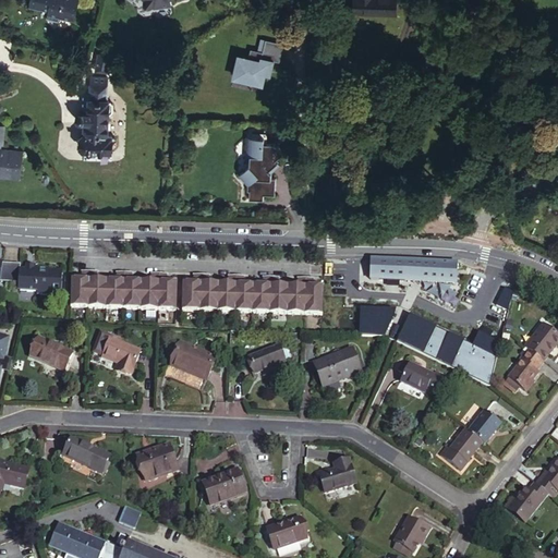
[(59,11),(57,15),(72,19),(75,0),(27,0),(26,3),(48,9),(59,11)]
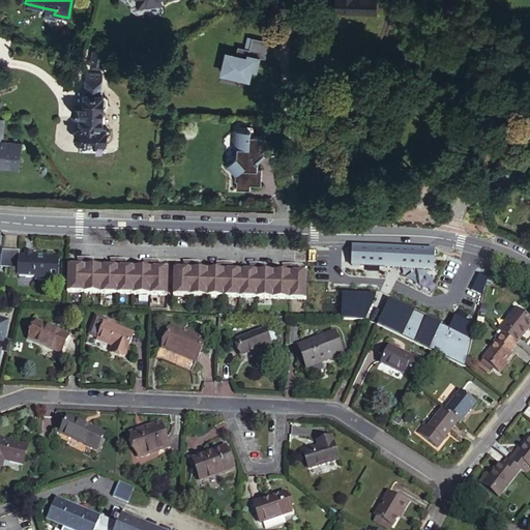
[(335,0),(335,10),(378,12),(378,0),(335,0)]
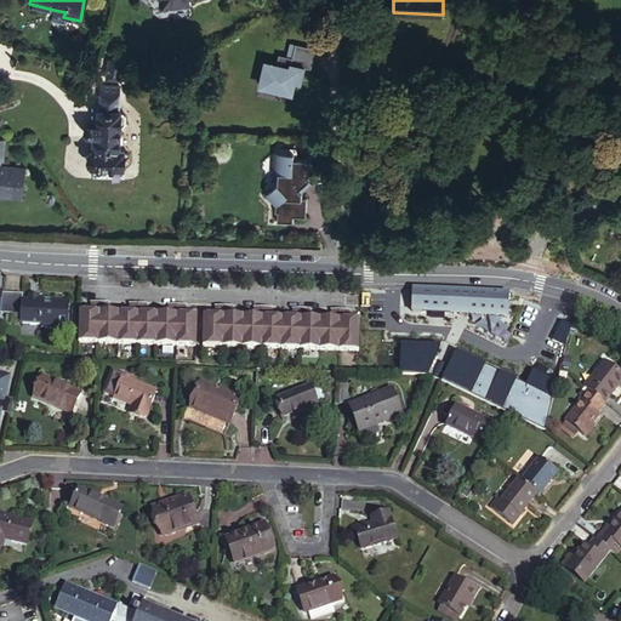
[(269,61),(258,61),(257,85),(291,87),(291,81),(291,70),(297,70),(297,60),(305,60),(305,39),(284,39),(284,52),(278,52),(271,51),(269,61)]
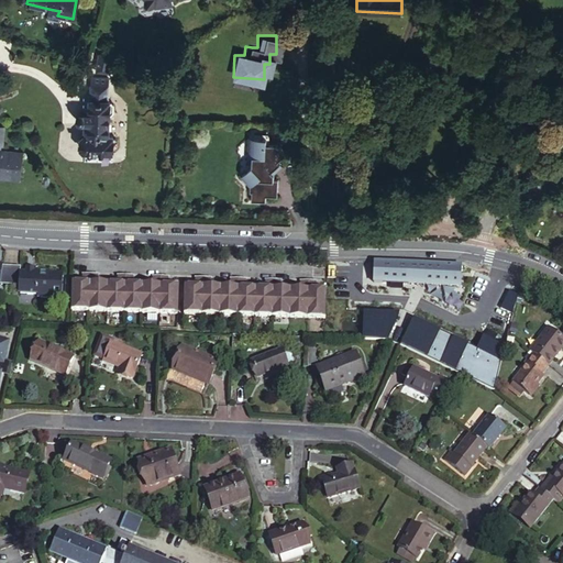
[(92,66),(107,66),(107,54),(92,54),(92,66)]
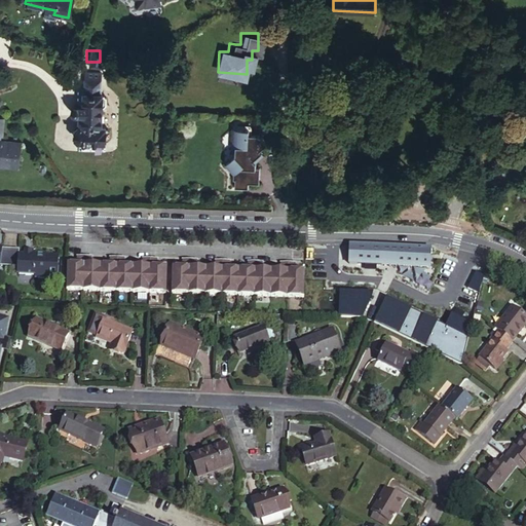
[(83,125),(79,125),(76,128),(75,139),(78,142),(105,142),(105,140),(107,140),(108,138),(109,130),(106,128),(105,128),(105,126),(100,126),(100,108),(102,108),(104,106),(104,96),(102,95),(99,95),(99,72),(82,72),(82,88),(80,88),(77,90),(77,106),(74,106),(72,106),(72,108),(71,110),(72,111),(73,112),(74,113),(75,114),(77,114),(78,114),(83,114),(83,125)]
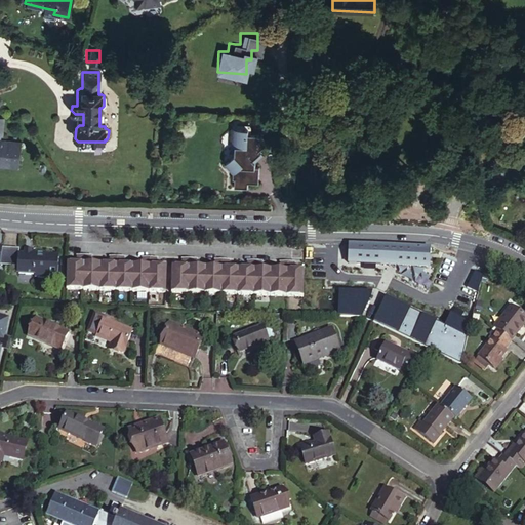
[(254,163),(251,160),(259,153),(258,151),(266,145),(258,135),(248,134),(248,130),(237,129),(232,133),(231,146),(235,147),(234,155),(224,163),(232,173),(232,179),(234,179),(233,188),(246,189),(246,184),(257,185),(258,169),(254,168),(254,163)]
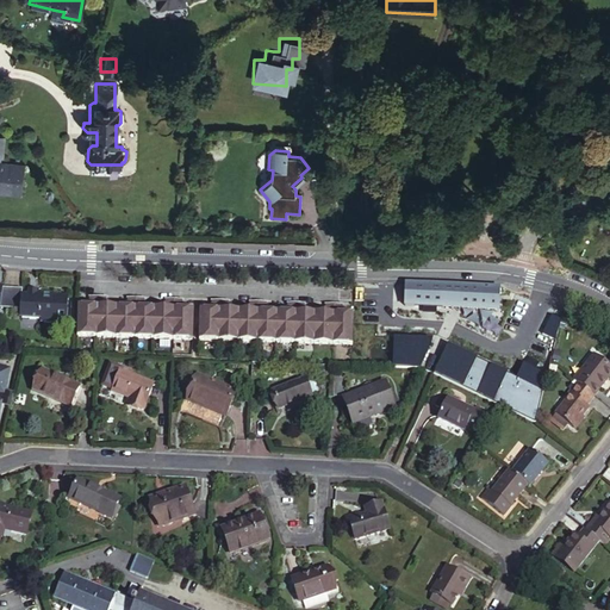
[(0,193),(23,195),(25,165),(1,162),(2,159),(0,157),(0,193)]
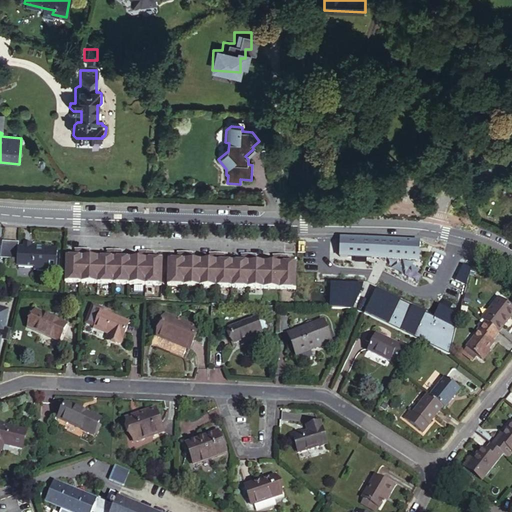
[(349,240),(339,239),(338,259),(416,263),(418,242),(349,239),(349,240)]
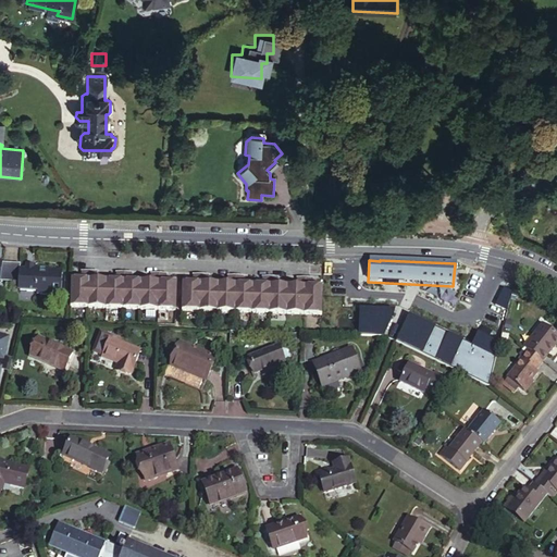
[(0,263),(0,265),(0,282),(16,284),(16,293),(35,294),(34,297),(48,298),(48,294),(59,295),(60,285),(60,282),(61,274),(47,273),(47,270),(32,269),(25,269),(23,269),(23,271),(17,270),(17,264),(0,263)]
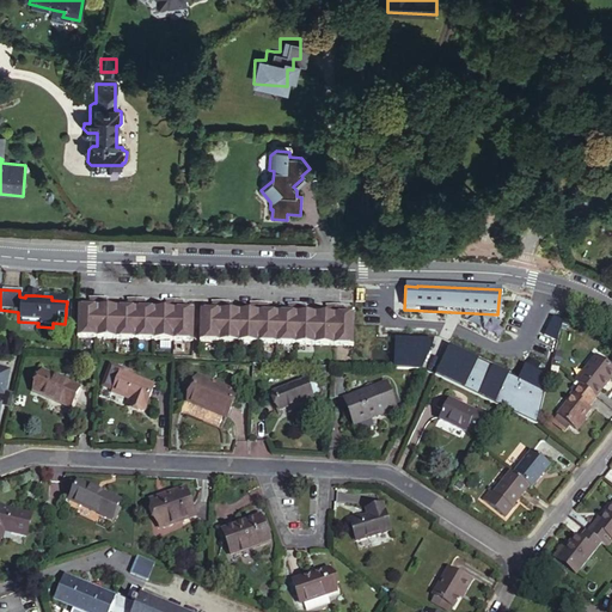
[(84,314),(85,307),(83,305),(75,304),(75,311),(75,314),(75,338),(95,340),(97,307),(91,307),(89,310),(89,314),(84,314)]
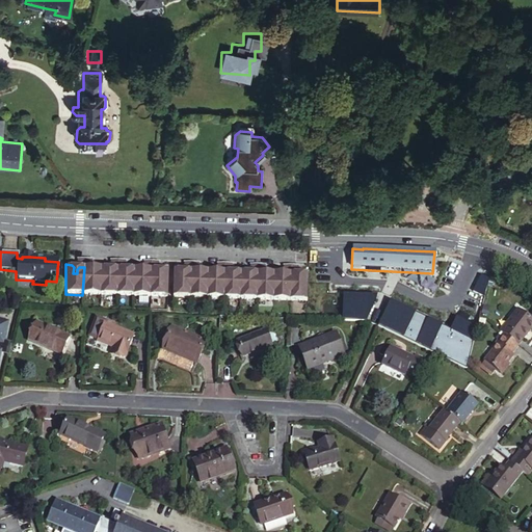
[(90,270),(88,267),(84,267),(82,295),(100,296),(101,266),(96,265),(95,268),(94,274),(90,274),(90,270)]
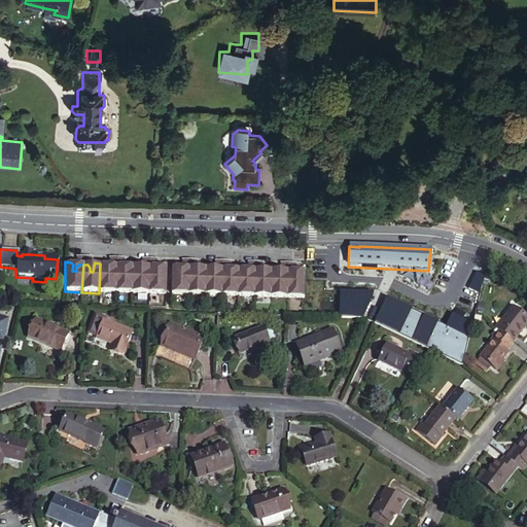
[(106,273),(107,266),(105,264),(100,264),(99,293),(116,293),(117,266),(112,266),(110,269),(110,272),(106,273)]
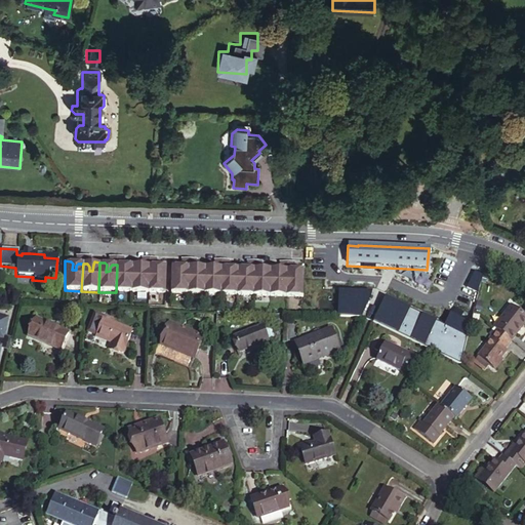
[(123,268),(121,265),(117,265),(116,292),(131,293),(132,264),(128,264),(126,266),(126,272),(123,272),(123,268)]
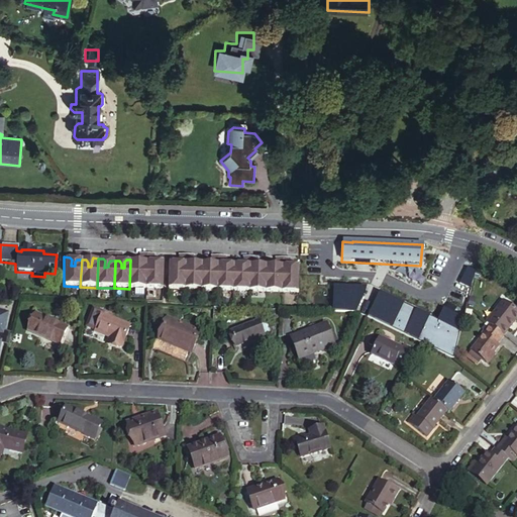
[(137,262),(134,260),(130,260),(129,289),(145,290),(146,262),(141,262),(139,264),(139,269),(136,269),(137,262)]
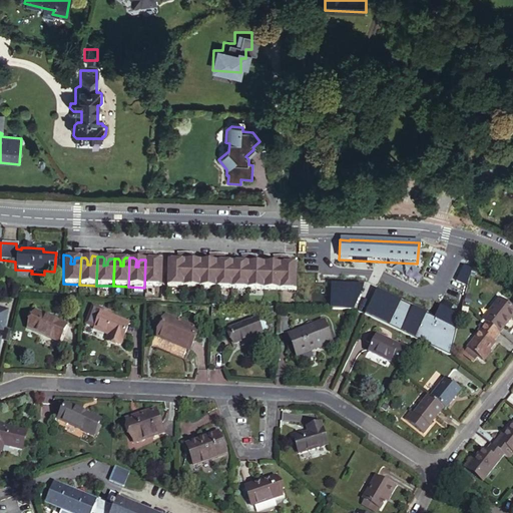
[(151,263),(150,260),(145,260),(144,288),(160,288),(161,260),(156,259),(154,261),(154,267),(151,268),(151,263)]
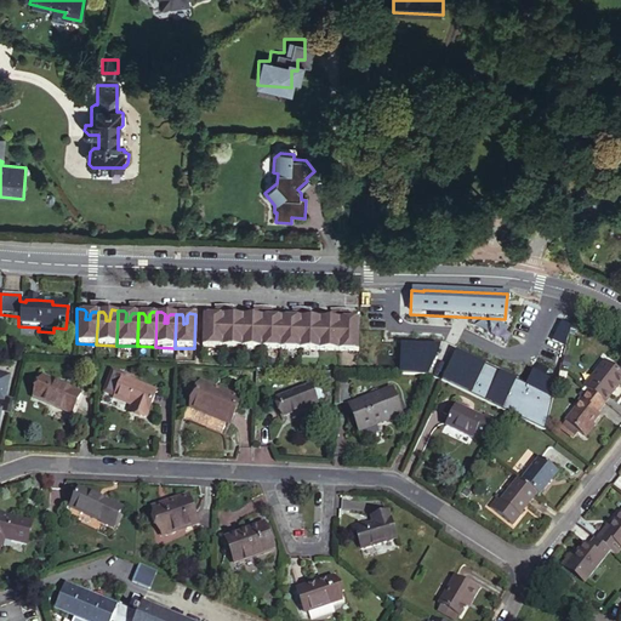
[(222,317),(215,317),(214,319),(214,323),(209,323),(210,317),(208,313),(203,313),(200,348),(220,349),(222,317)]
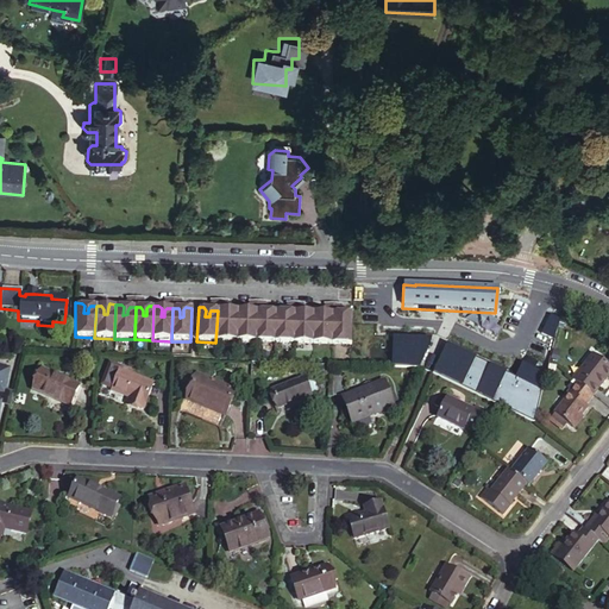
[(231,308),(228,312),(228,316),(225,316),(225,314),(223,311),(218,311),(215,343),(236,344),(237,308),(231,308)]
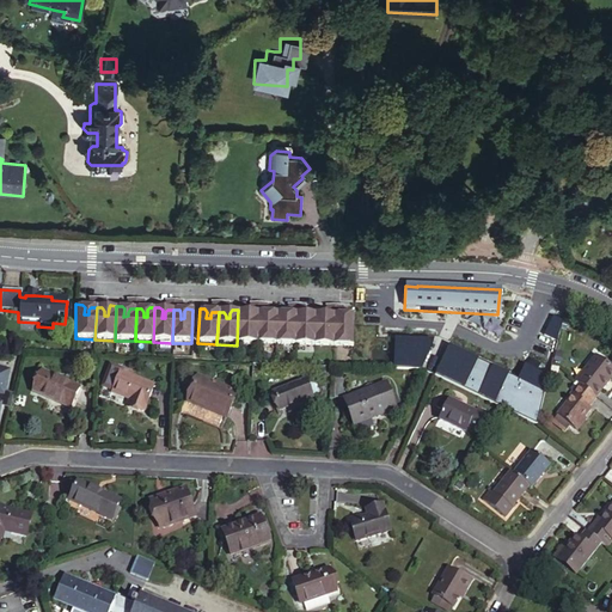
[(257,312),(251,312),(249,316),(249,319),(244,319),(245,313),(243,310),(238,310),(237,346),(256,346),(257,312)]
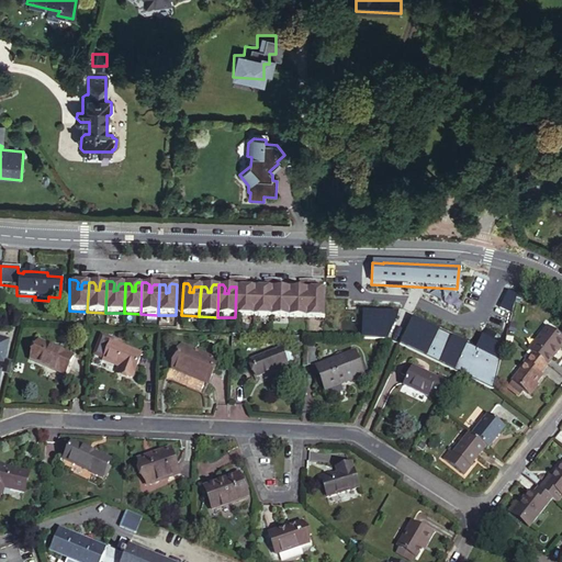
[(239,287),(236,287),(235,317),(253,318),(254,287),(249,285),(247,289),(247,293),(243,293),(243,290),(239,287)]
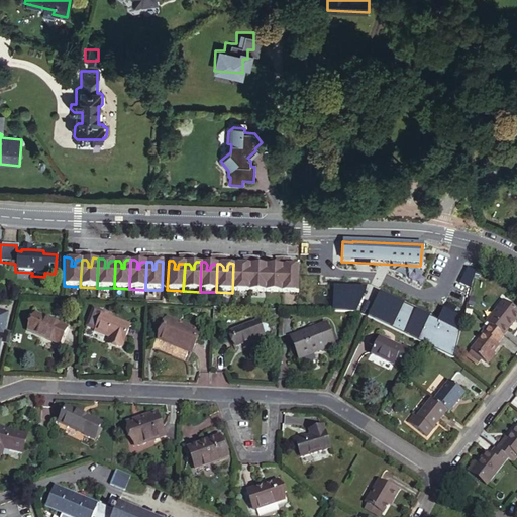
[(238,264),(233,264),(232,293),(248,294),(249,266),(244,266),(243,268),(243,272),(239,272),(240,267),(238,264)]
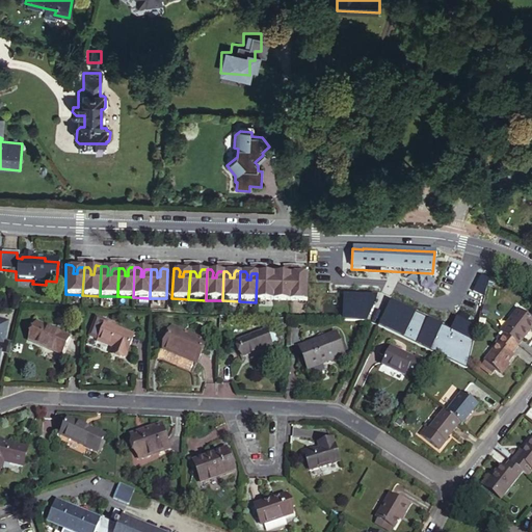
[(262,273),(257,273),(256,302),(273,303),(274,272),(269,272),(267,275),(267,280),(263,280),(263,276),(262,273)]
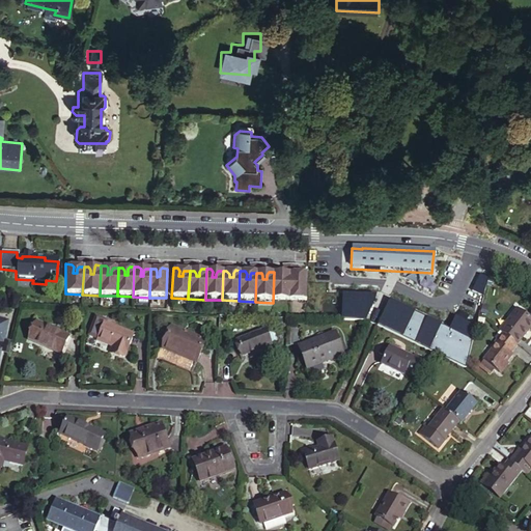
[(277,272),(274,272),(273,303),(289,303),(290,273),(285,273),(283,276),(283,280),(279,279),(280,275),(277,272)]
